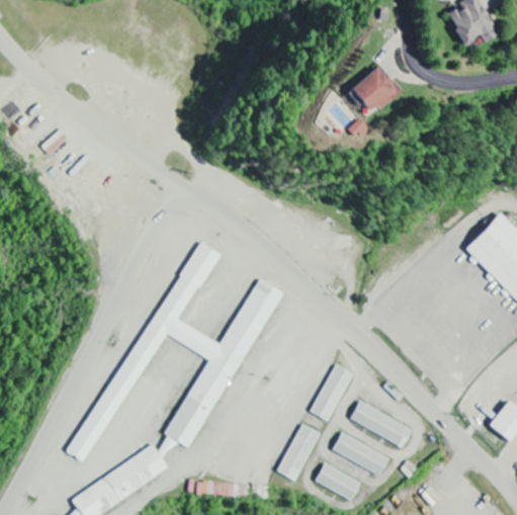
[(462,44),(481,34),(484,41),(498,34),(481,0),(463,0),(446,8),(462,44)]
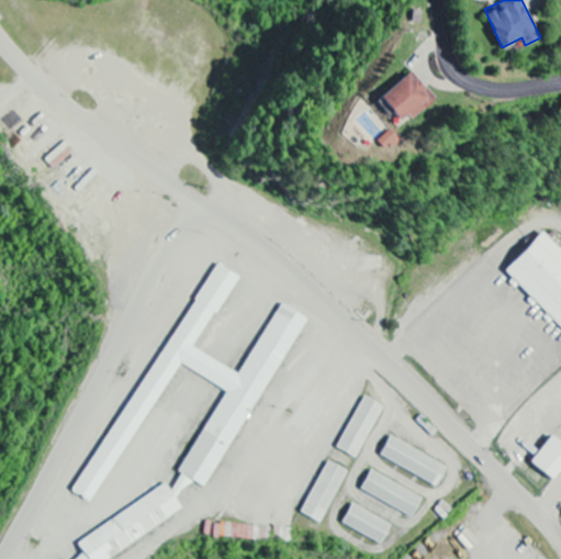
[(403,123),(434,96),(411,69),(380,97),(403,123)]
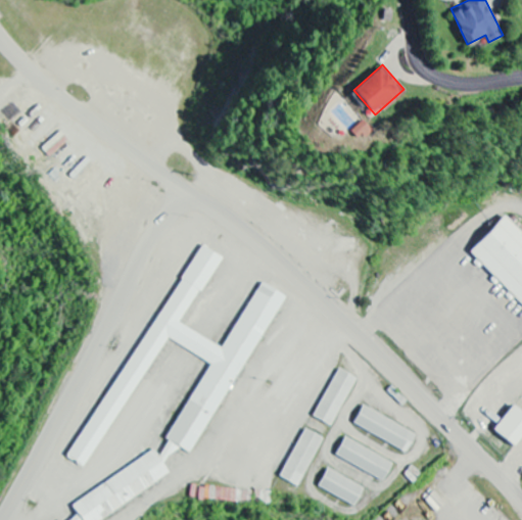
[(469,250),(521,302),(521,232),(505,215),(469,250)]
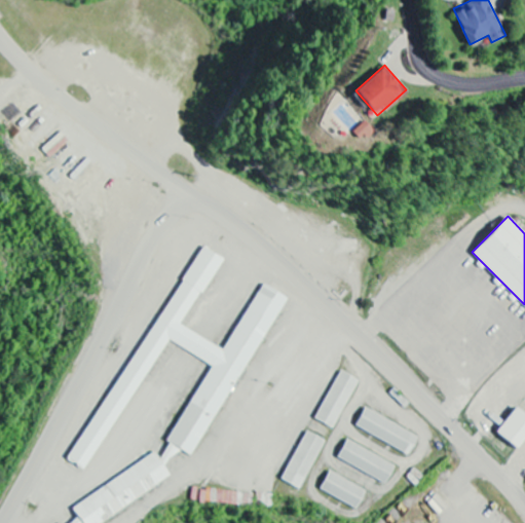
[(163,336),(211,362),(167,442),(169,443),(161,456),(149,450),(74,511),(79,516),(69,522),(104,522),(169,472),(164,465),(169,459),(180,450),(195,458),(285,293),(262,281),(226,348),(184,326),(222,255),(195,241),(75,463),(89,472),(163,336)]
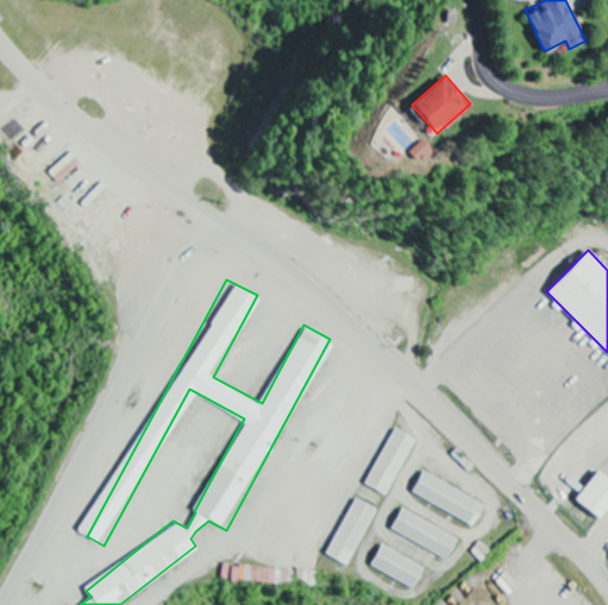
[(414,436),(392,427),(367,484),(389,495),(414,436)]
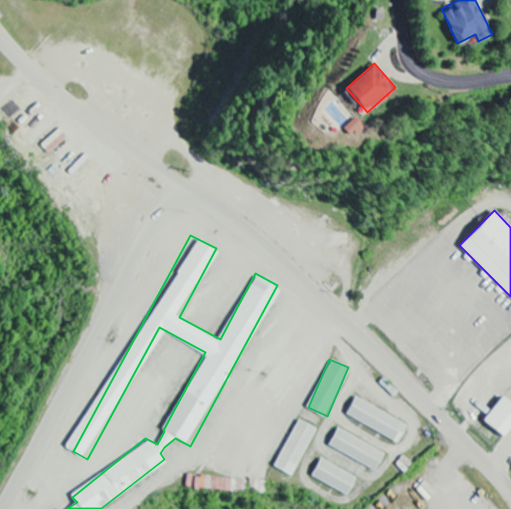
[(504,436),(510,427),(510,401),(503,395),(483,419),(504,436)]
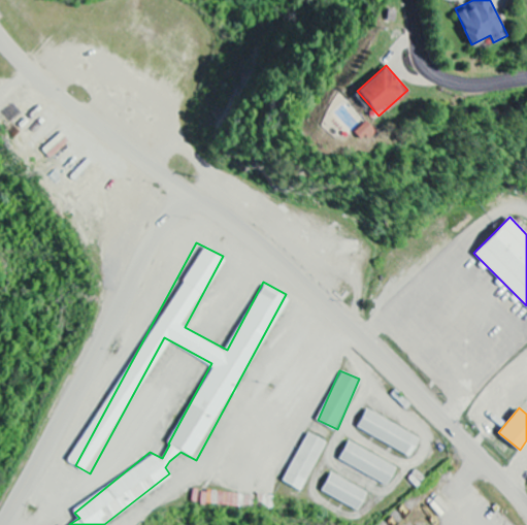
[(357,427),(410,455),(420,436),(366,408),(357,427)]
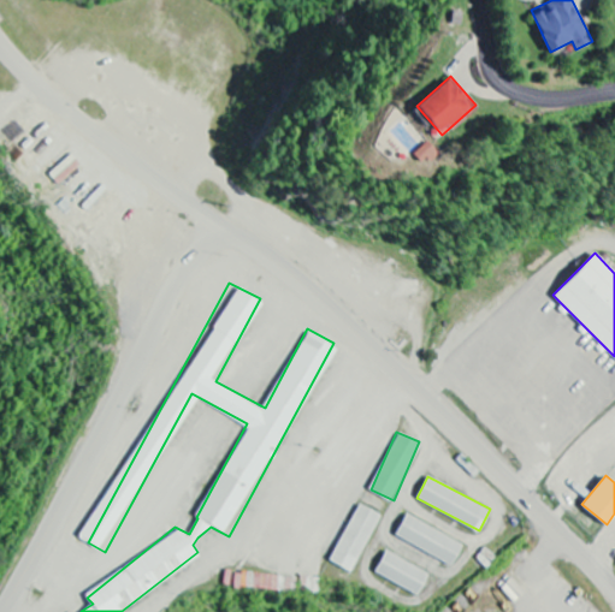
[(329,559),(350,571),(380,514),(359,503),(329,559)]
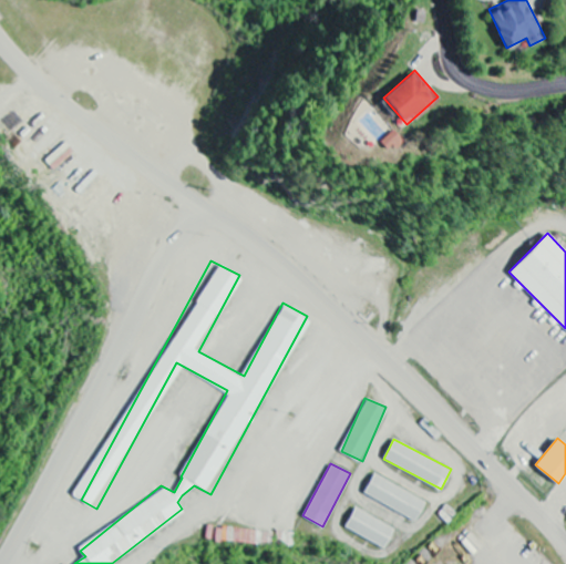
[(426,501),(374,472),(364,492),(415,520),(426,501)]
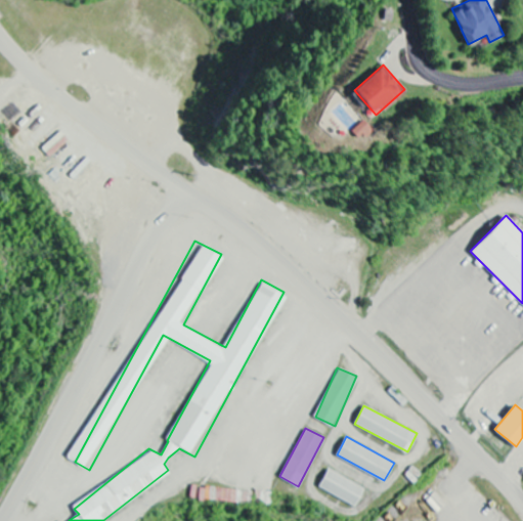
[(354,506),(364,487),(328,468),(318,486),(354,506)]
